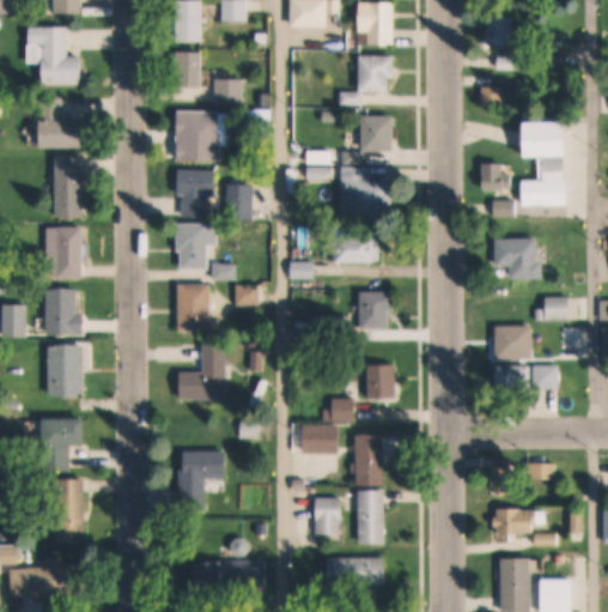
[(78,0),(79,13),(53,13),(53,0),(78,0)]
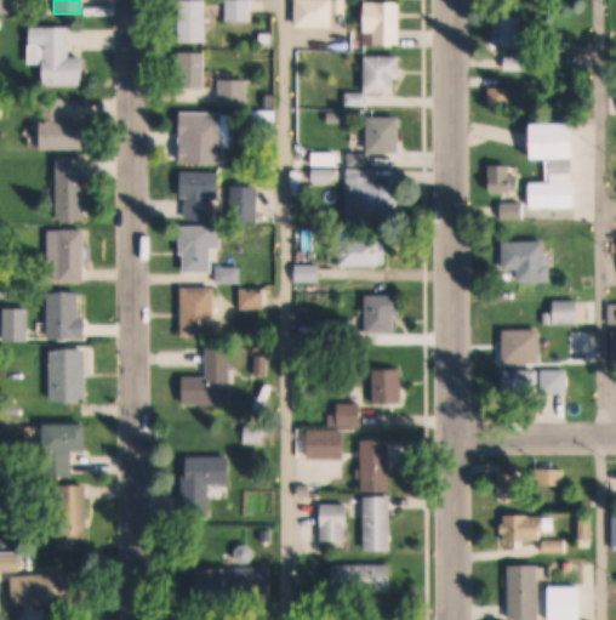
[(203,0),(204,41),(178,43),(178,0),(203,0)]
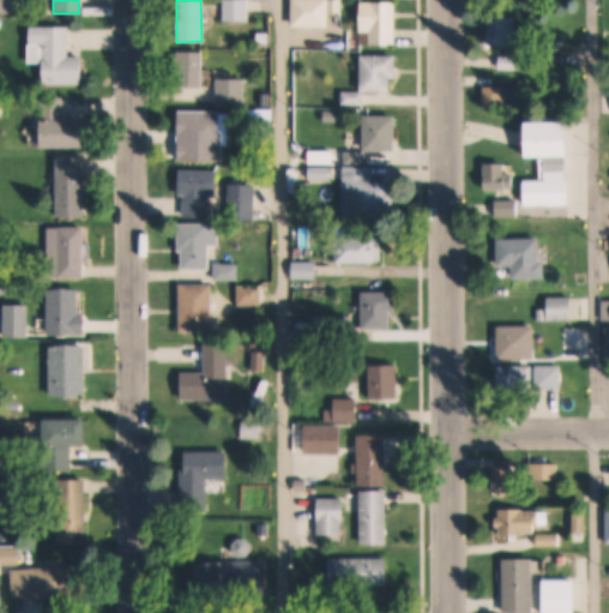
[(221,0),(245,0),(245,20),(221,20),(221,0)]
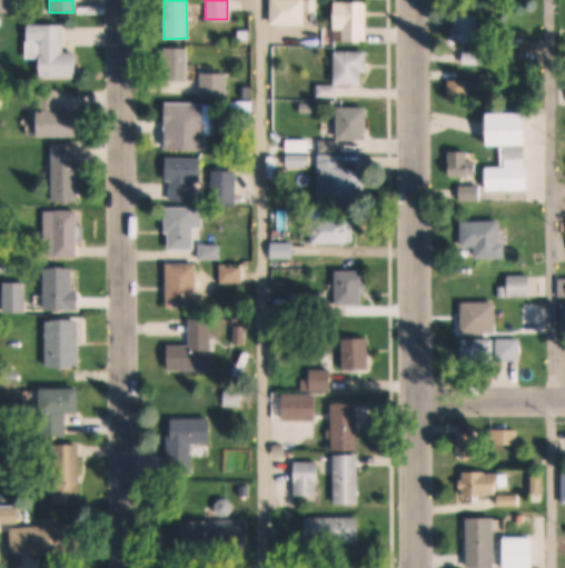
[(301,0),(301,25),(268,23),(268,0),(301,0)]
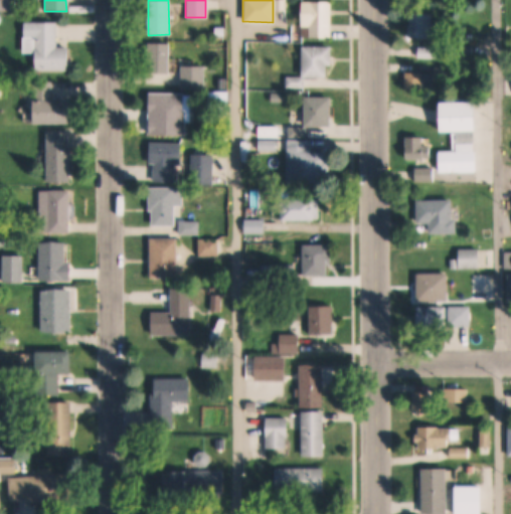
[(301,1),(329,1),(330,37),(301,37),(301,1)]
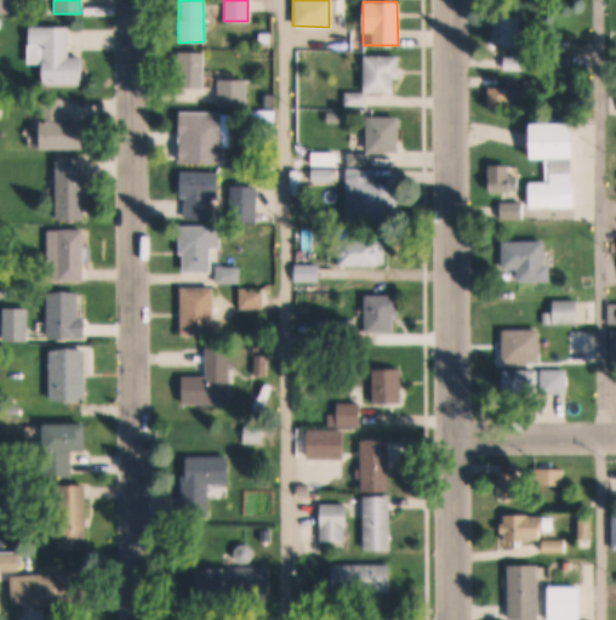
[(494,16),(518,16),(519,47),(491,47),(491,32),(494,30),(494,16)]
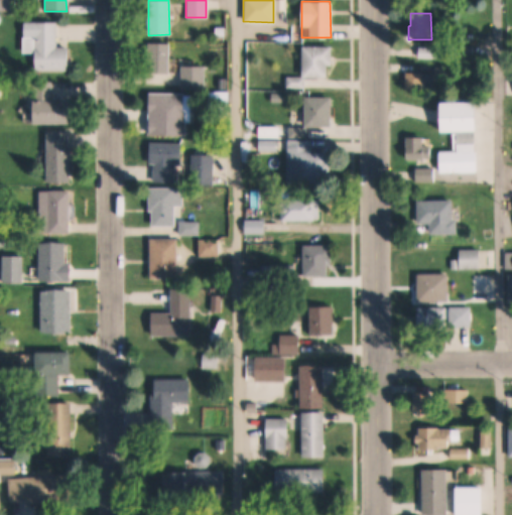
[(34,53),(21,53),(21,37),(22,37),(22,22),(55,22),(55,47),(67,47),(67,72),(34,73),(34,53)]
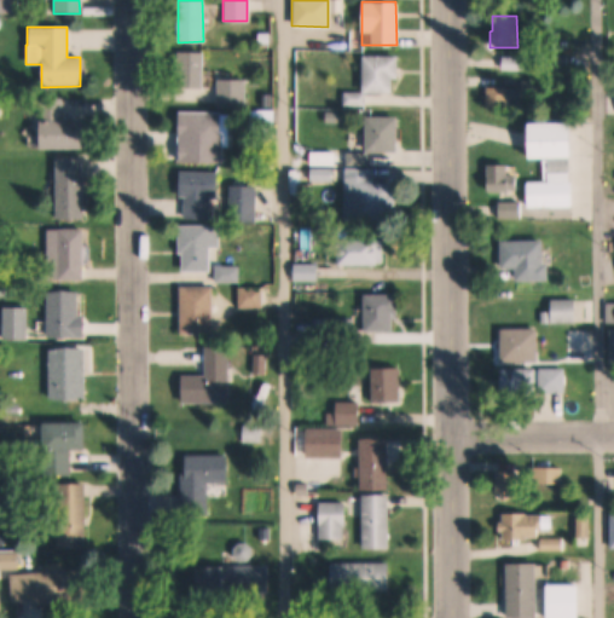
[(204,52),(204,88),(178,88),(178,52),(204,52)]
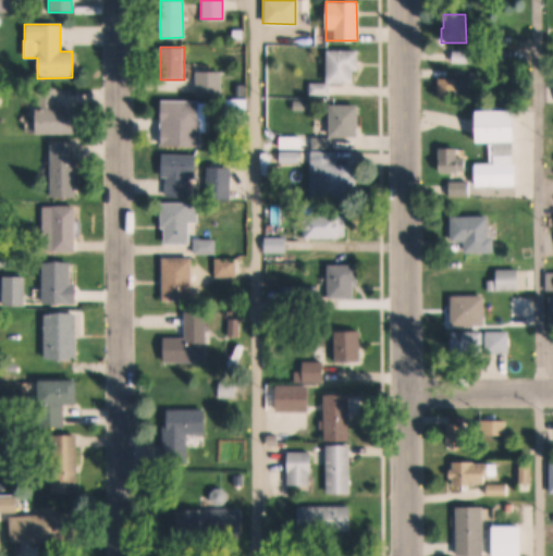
[(326,50),(357,50),(357,70),(352,70),(352,84),(327,84),(326,50)]
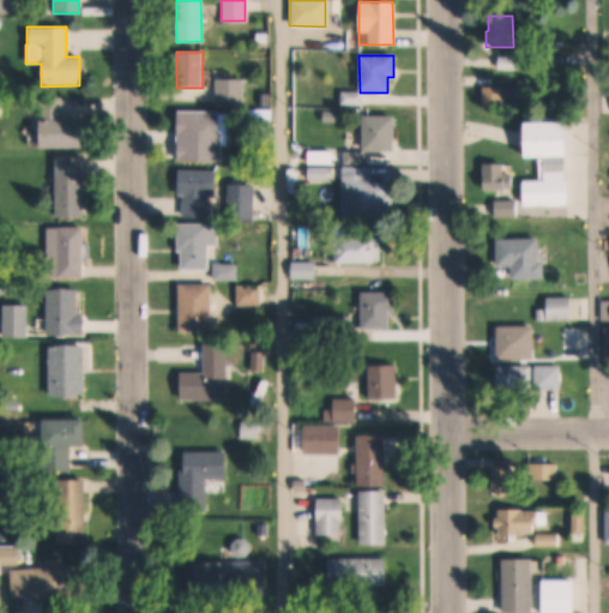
[(496,56),(519,58),(518,71),(495,70),(496,56)]
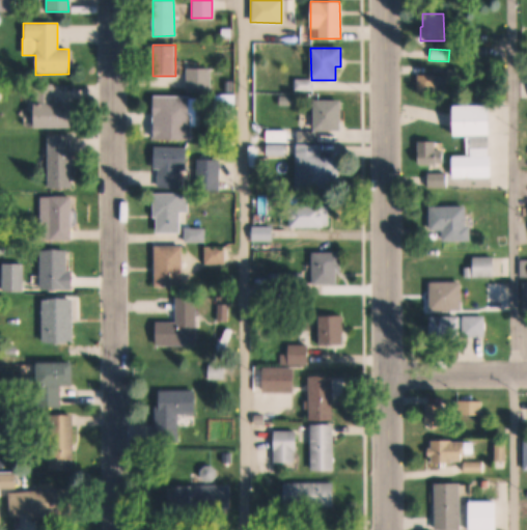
[(185,67),(210,67),(210,90),(186,90),(185,67)]
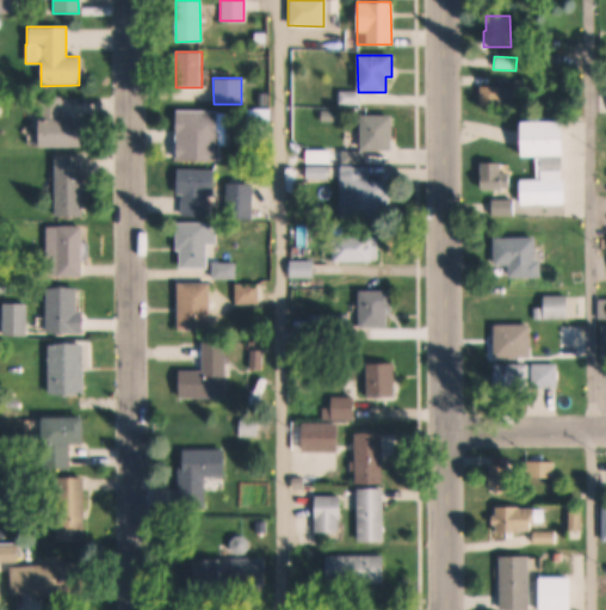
[(513,80),(533,80),(533,91),(513,92),(513,80)]
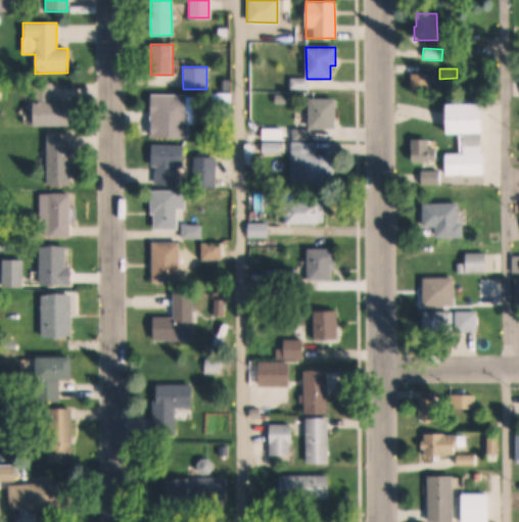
[(410,75),(432,75),(432,80),(436,80),(437,90),(410,90),(410,75)]
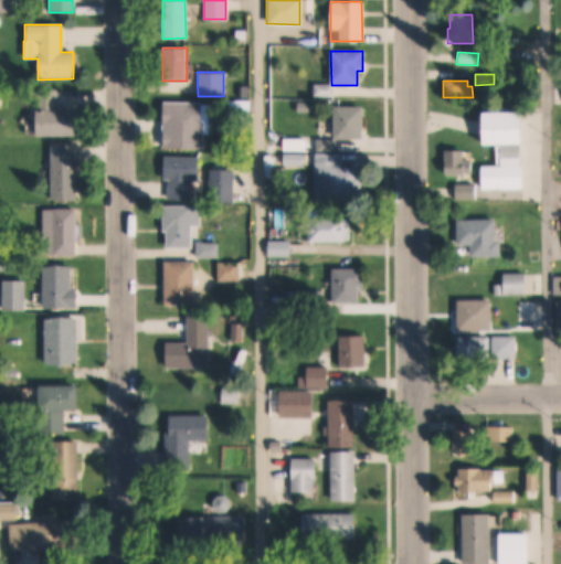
[(311,85),(330,85),(330,97),(311,97),(311,85)]
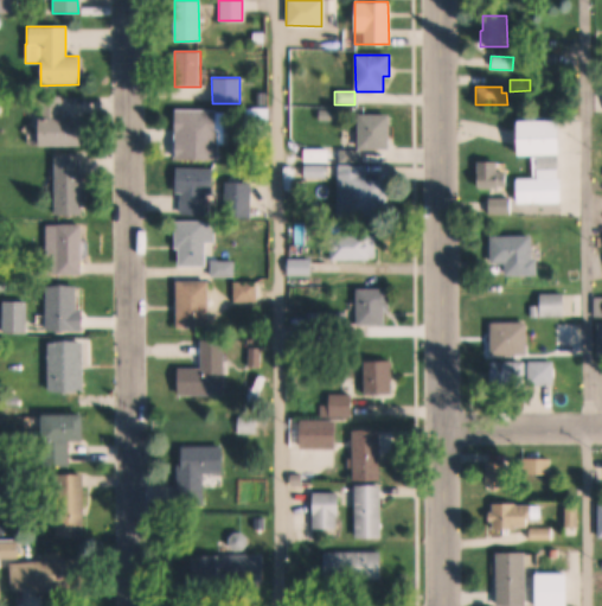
[(82,146),(37,146),(37,97),(59,97),(61,117),(82,117),(82,146)]
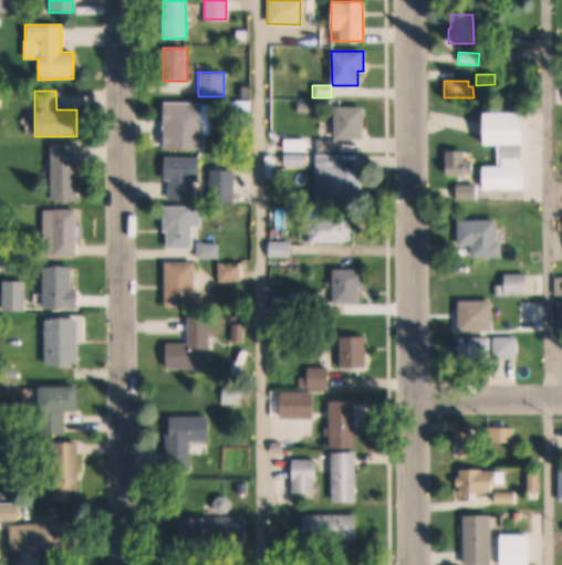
[(245,101),(245,111),(236,111),(236,101),(245,101)]
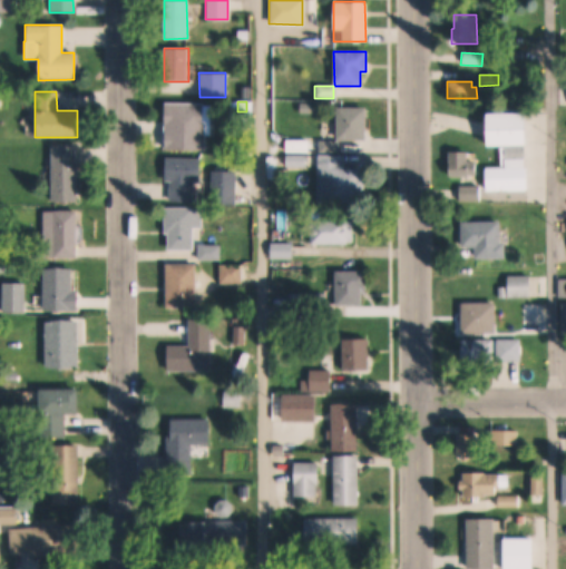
[(298,104),(311,102),(311,114),(298,115),(298,104)]
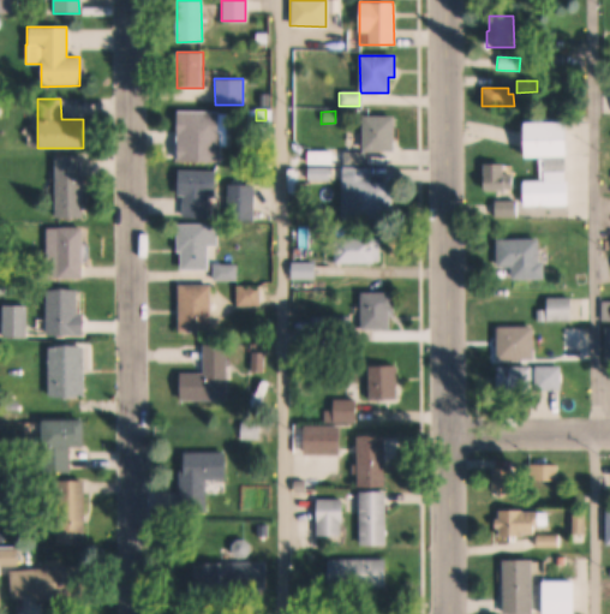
[(221,162),(193,162),(193,138),(177,138),(177,112),(219,112),(219,113),(227,113),(227,148),(221,148),(221,162)]
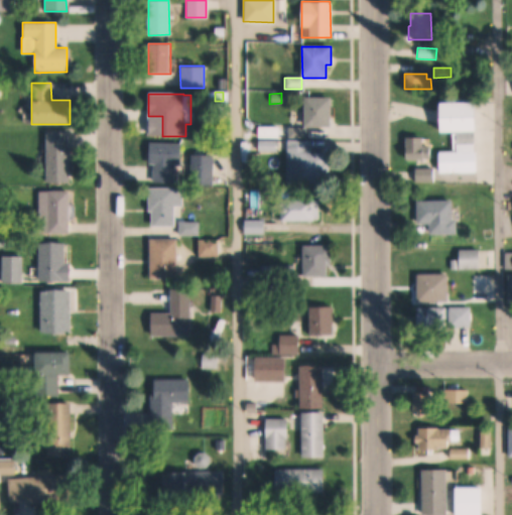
[(317,128),(308,128),(308,126),(304,126),(303,98),(331,97),(331,126),(317,126),(317,128)]
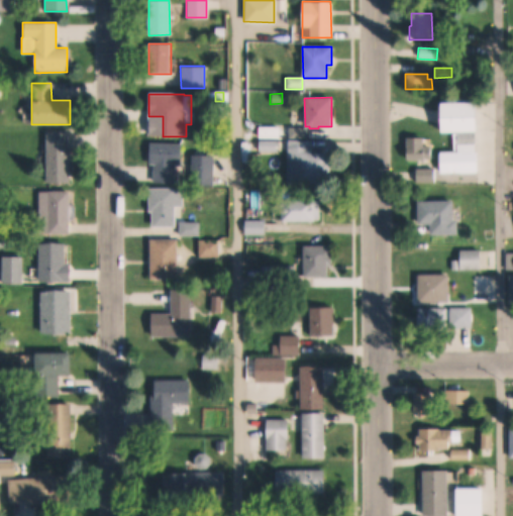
[(439,152),(457,152),(456,133),(441,133),(441,103),(477,103),(478,133),(474,133),(474,152),(478,151),(478,173),(439,174),(439,152)]
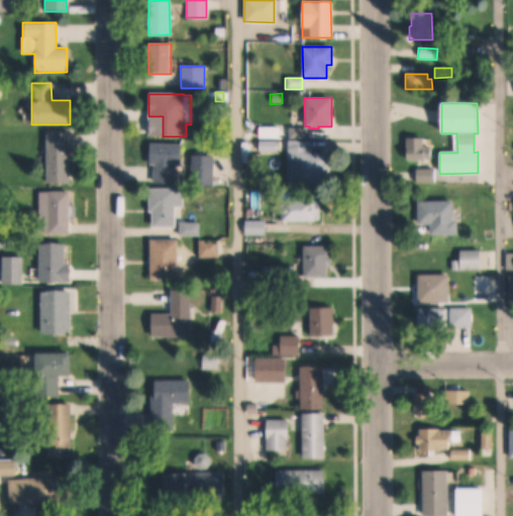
[(257,127),(278,127),(278,138),(257,139),(257,127)]
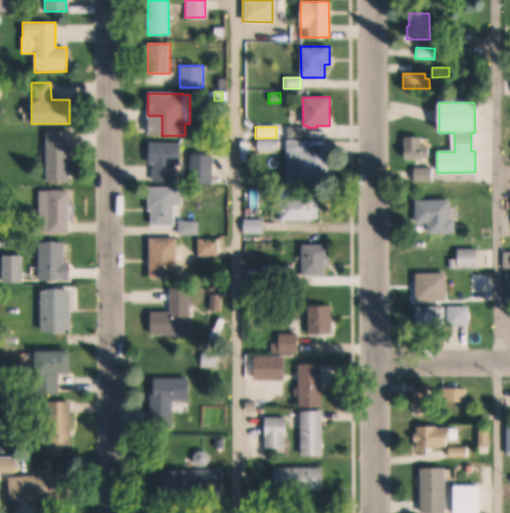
[(286,127),(303,127),(303,138),(286,138),(286,127)]
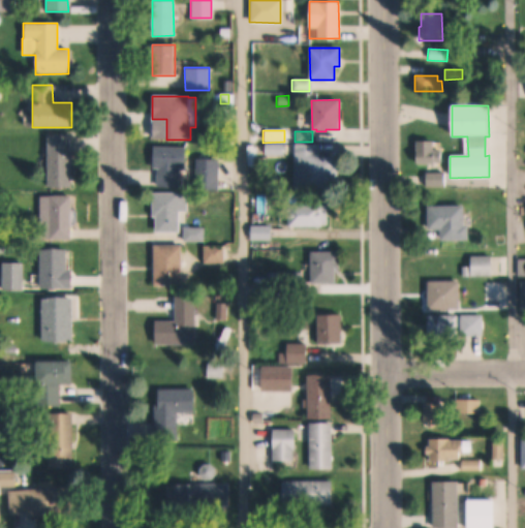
[(47,187),(45,136),(70,136),(70,187),(47,187)]
